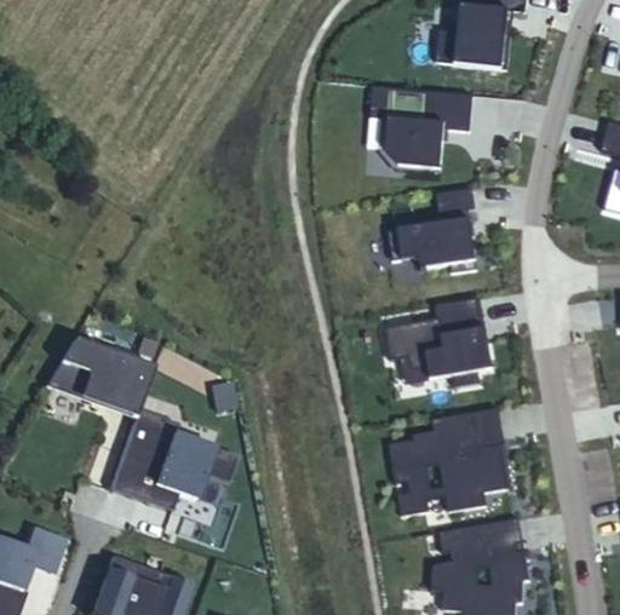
[(435,62),(506,69),(510,33),(505,33),(506,10),(511,10),(523,11),(524,0),(459,0),(455,32),(437,30),(435,62)]
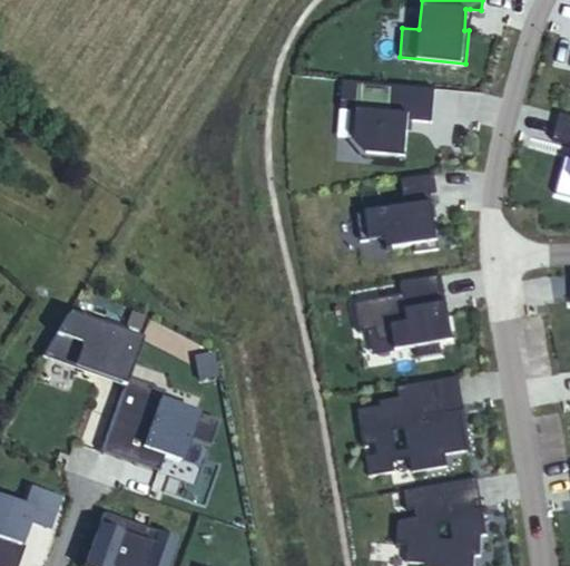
[(365,150),(404,154),(408,117),(431,119),(433,86),(342,78),(340,107),(355,108),(353,136),(365,150)]
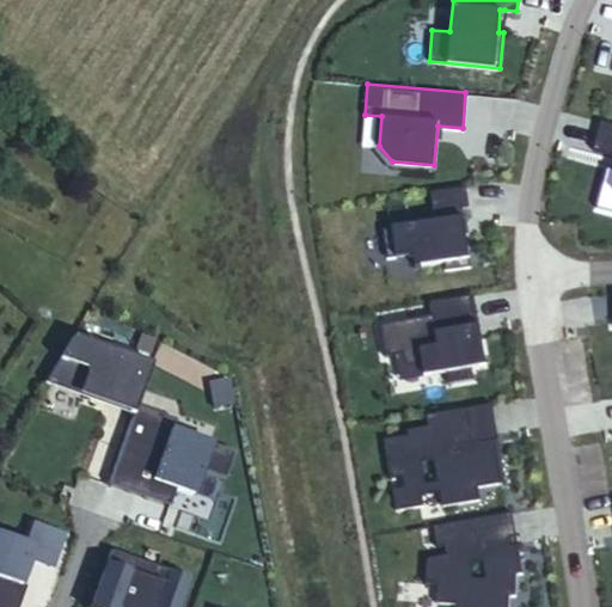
[(597,206),(611,209),(611,122),(600,118),(593,148),(611,153),(611,166),(607,165),(597,206)]
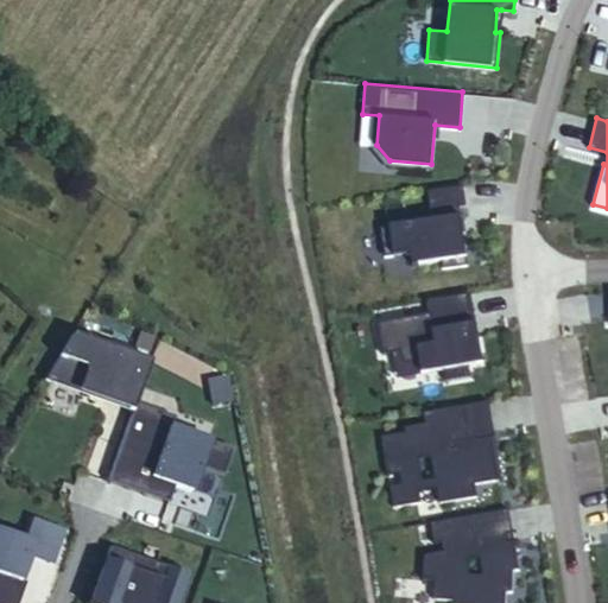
[(442,266),(468,262),(458,203),(464,202),(462,183),(428,188),(431,217),(380,226),(384,254),(411,251),(412,262),(441,258),(442,266)]
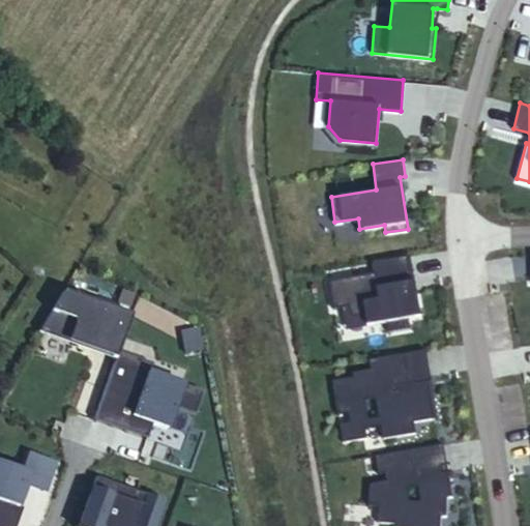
[(388,331),(410,327),(408,317),(420,315),(416,291),(410,292),(409,281),(412,281),(407,254),(372,260),(374,271),(329,279),(333,307),(343,304),(349,303),(351,316),(371,312),(373,323),(386,320),(388,331)]
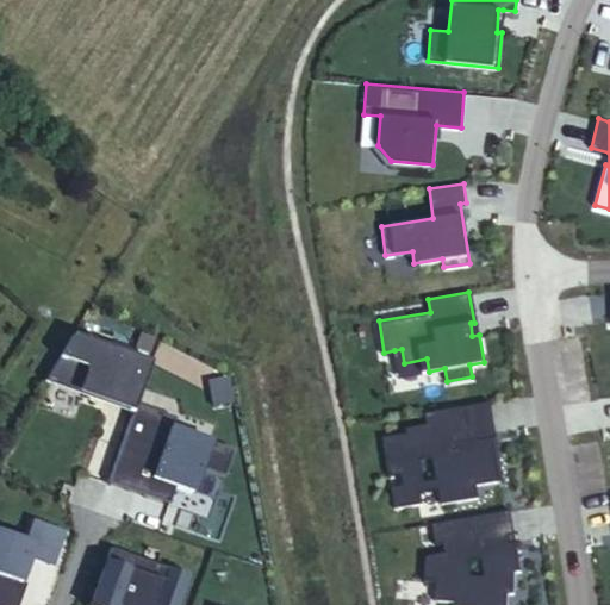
[(45,374),(132,406),(134,403),(148,361),(70,332),(45,374)]
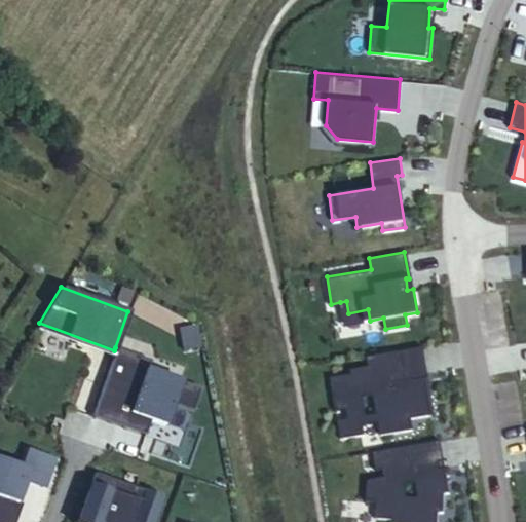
[(348,313),(346,301),(340,302),(344,325),(370,321),(368,309),(348,313)]
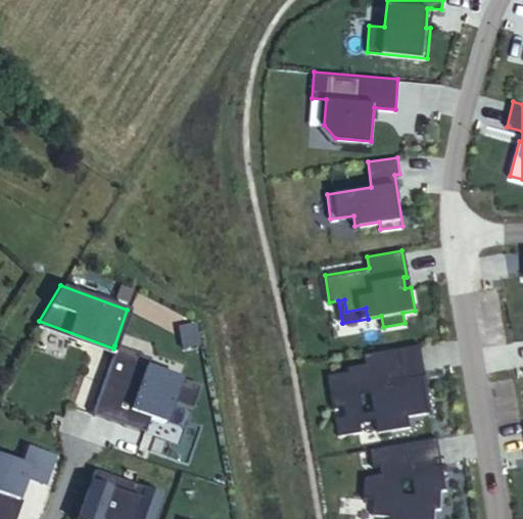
[(114,345),(113,348),(91,411),(125,423),(127,417),(145,424),(148,416),(162,421),(170,400),(190,409),(198,385),(145,367),(148,358),(114,345)]
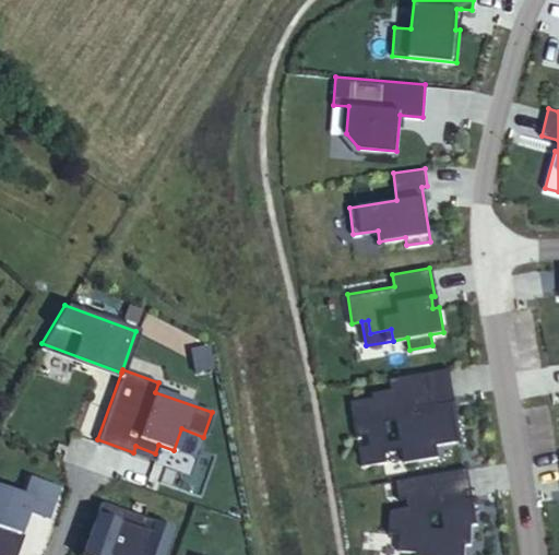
[(404,461),(439,455),(437,443),(460,439),(452,400),(431,403),(426,370),(389,377),(391,387),(371,391),(372,397),(351,400),(356,435),(367,433),(369,444),(358,446),(361,465),(388,461),(385,450),(402,447),(404,461)]
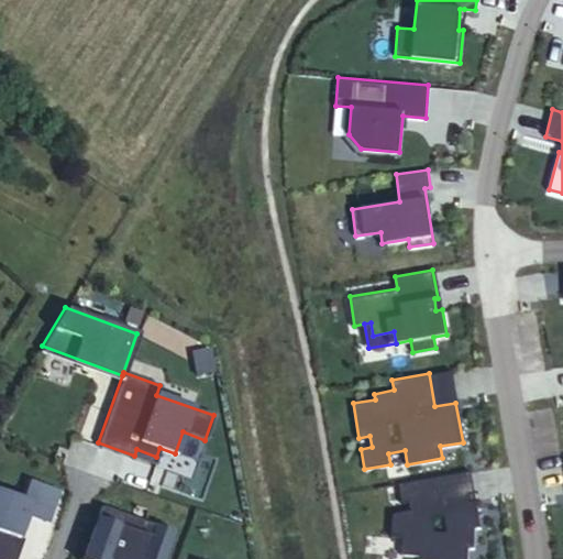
[(467,558),(468,548),(474,549),(475,528),(482,527),(477,500),(471,501),(470,493),(475,492),(472,470),(399,483),(401,502),(409,501),(411,510),(393,513),(392,535),(401,536),(400,554),(420,555),(419,558),(467,558)]
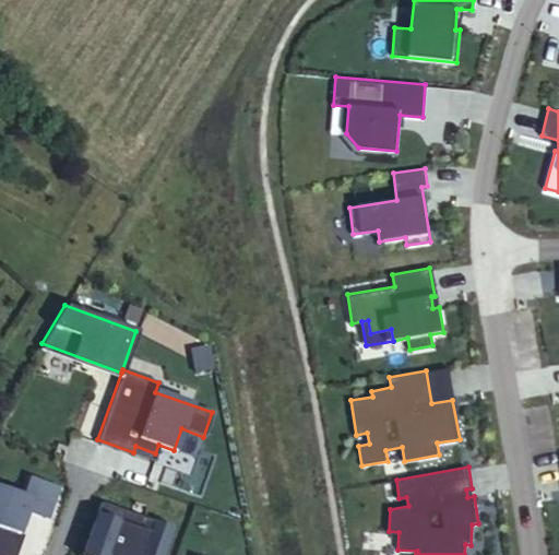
[(46,516),(57,485),(28,475),(22,495),(0,486),(0,554),(14,554),(22,533),(18,532),(25,508),(46,516)]
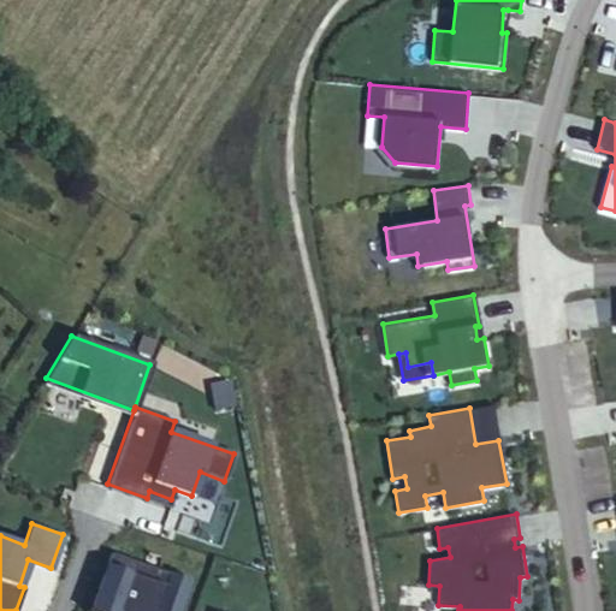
[(177,610),(189,580),(110,551),(88,610),(177,610)]
